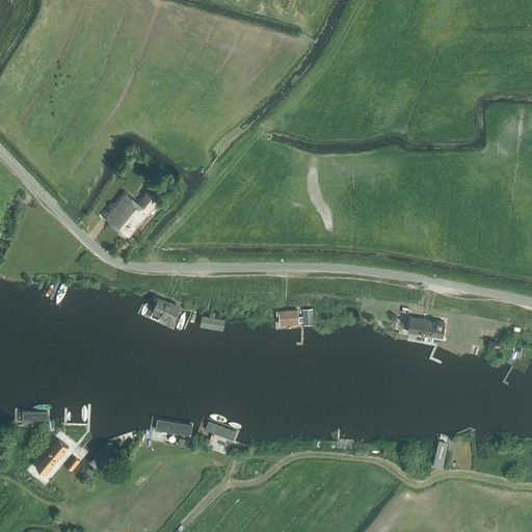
[(137,202),(125,191),(104,216),(129,237),(158,202),(145,191),(137,202)]
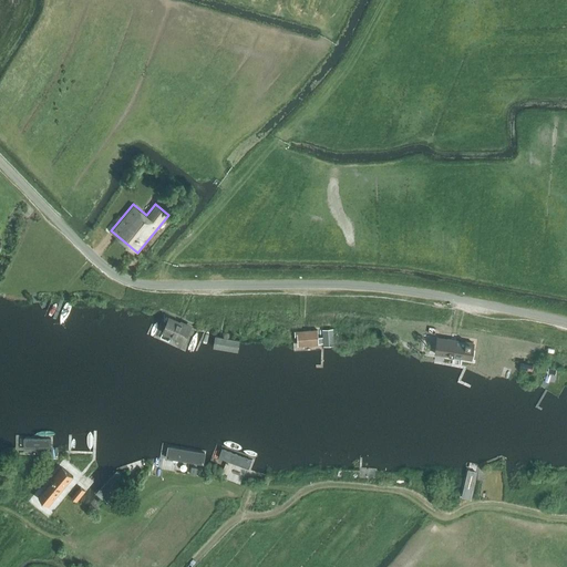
[(163,331),(174,337),(174,338),(183,342),(189,328),(181,323),(179,325),(168,319),(163,331)]
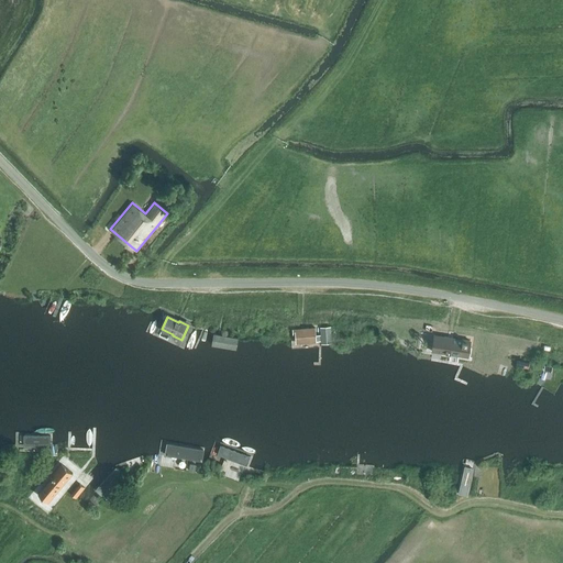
[(330,327),(320,328),(321,334),(321,343),(331,343),(331,335),(330,327)]
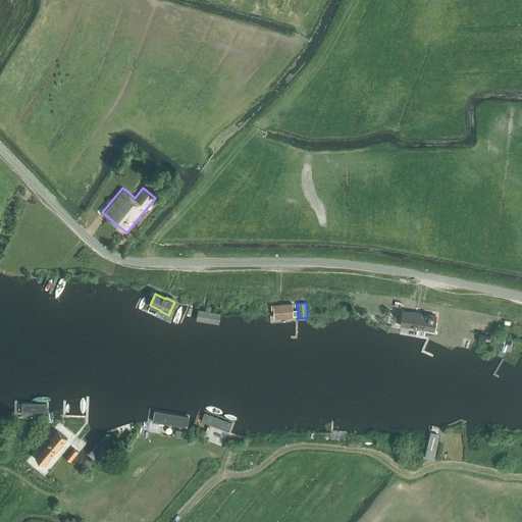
[(292,310),(292,304),(271,305),(271,310),(273,309),(274,317),(293,316),(292,310)]
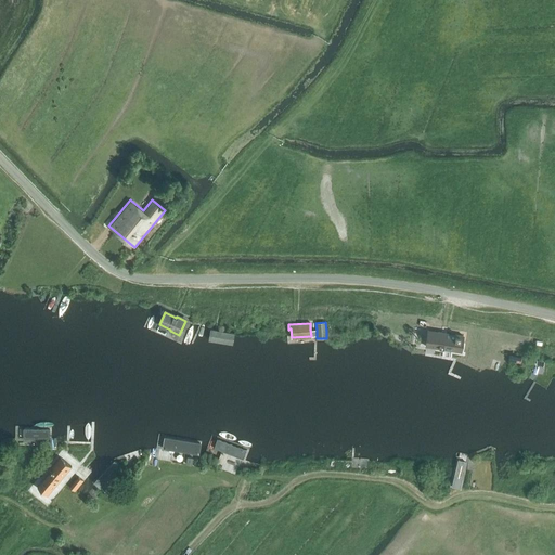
[(428,332),(426,344),(436,346),(436,347),(443,348),(443,347),(453,348),(453,349),(461,351),(463,336),(455,335),(455,336),(446,334),(446,333),(438,332),(438,333),(428,332)]
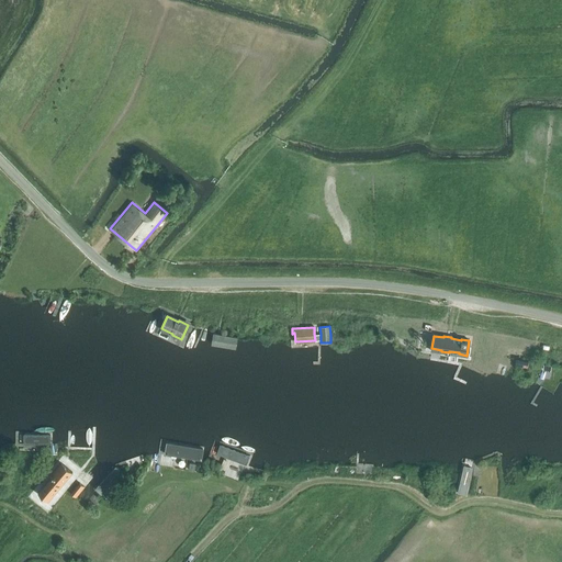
[(52,433),(18,433),(17,445),(52,446),(52,433)]
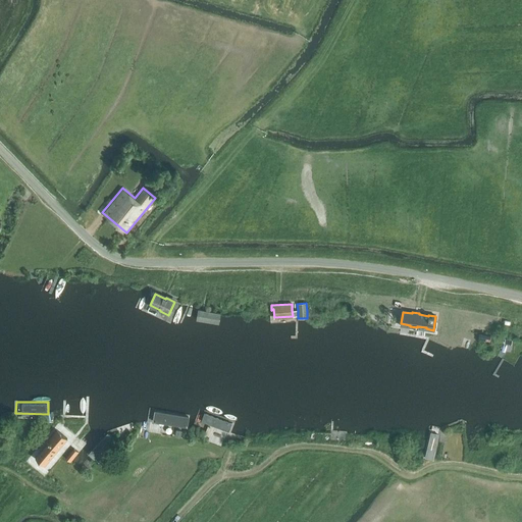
[(189,417),(154,412),(152,423),(187,428),(189,417)]
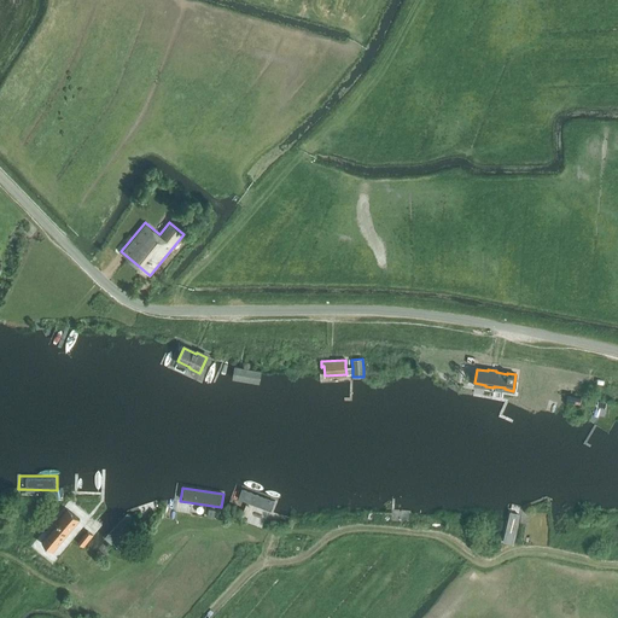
[(242,490),(238,500),(270,512),(274,502),(242,490)]
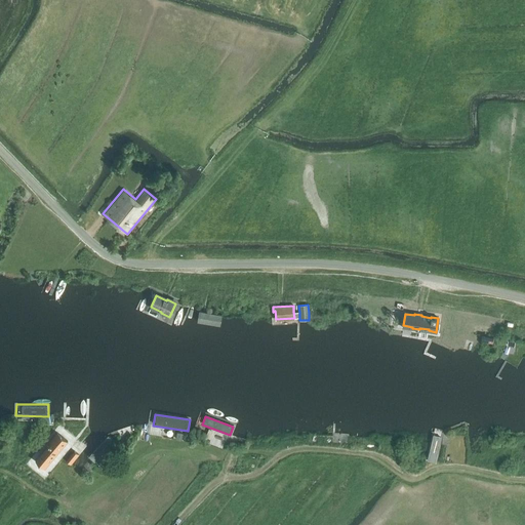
[(46,446),(35,459),(45,468),(68,440),(57,432),(49,441),(51,443),(47,447),(46,446)]
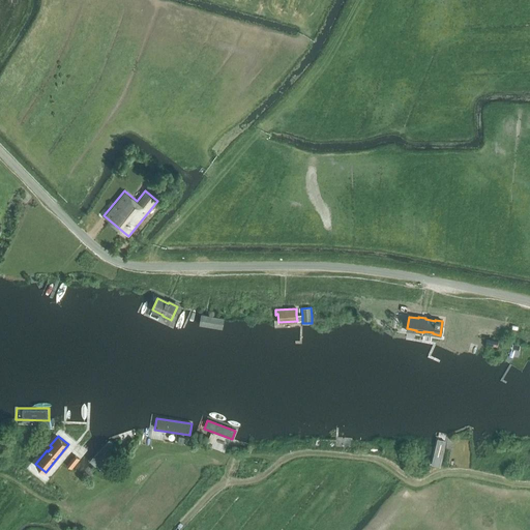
[(122,449),(106,436),(85,460),(102,472),(122,449)]
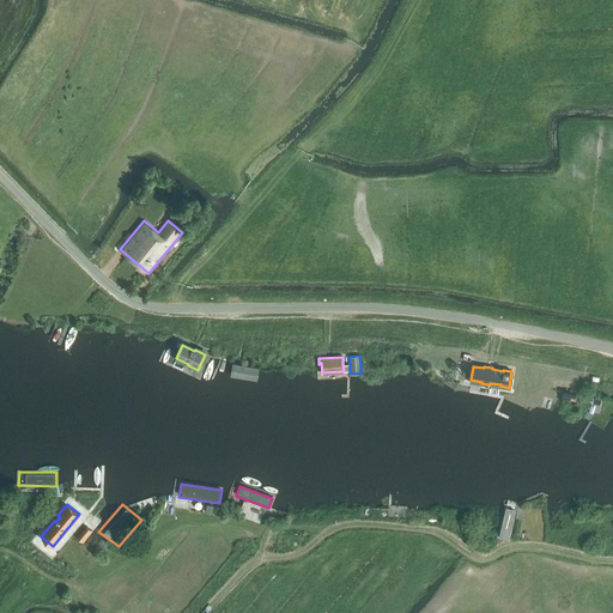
[(517,507),(505,504),(501,532),(513,534),(517,507)]
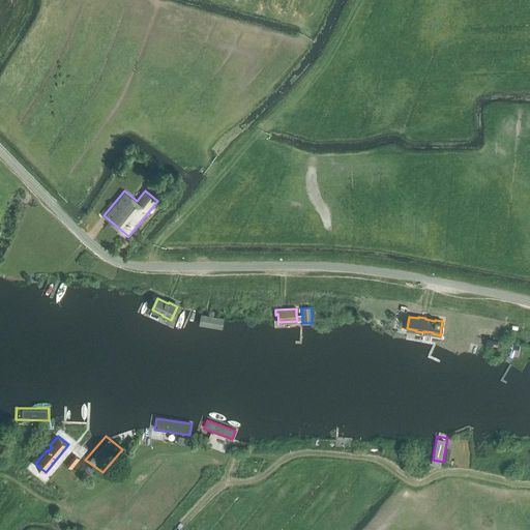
[(75,455),(66,465),(71,469),(80,460),(75,455)]
